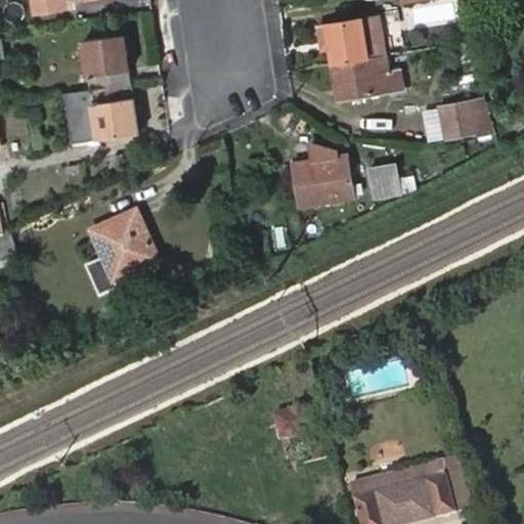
[(409,1),(409,25),(455,24),(454,0),(409,1)]
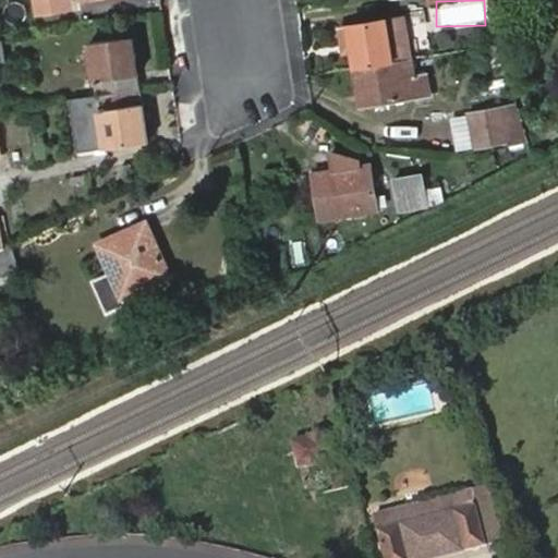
[(349,24),(356,67),(392,61),(385,19),(349,24)]
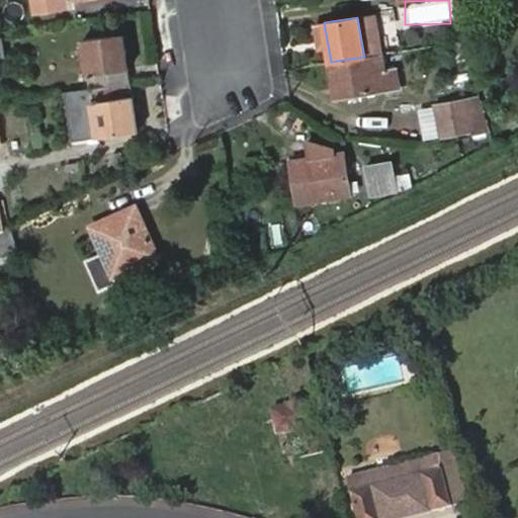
[(127,84),(130,84),(122,32),(79,39),(87,90),(127,84)]
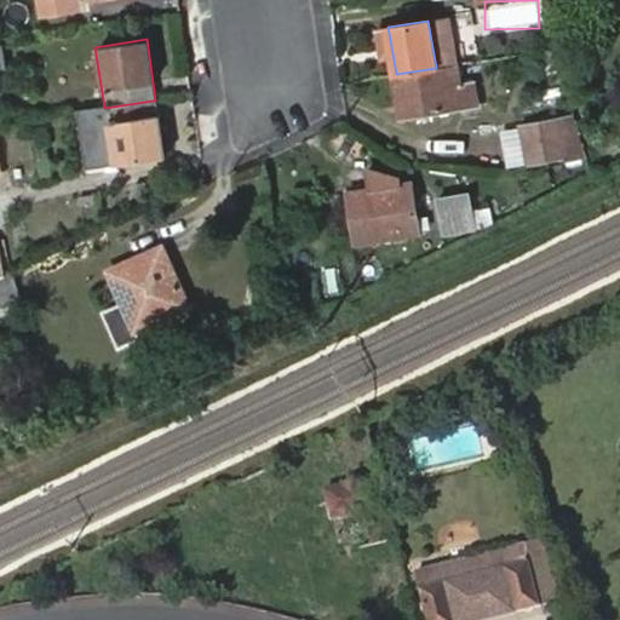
[(436,68),(396,74),(405,115),(480,103),(477,84),(465,85),(461,64),(436,68)]
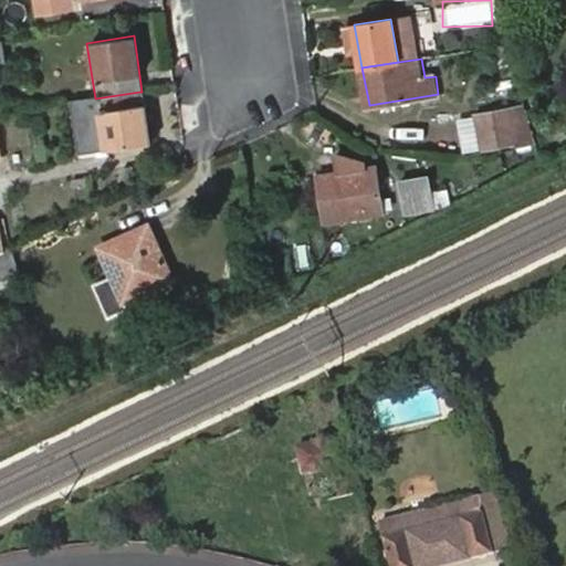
[(74,101),(77,119),(98,116),(103,152),(149,145),(144,108),(142,108),(139,92),(95,98),(74,101)]
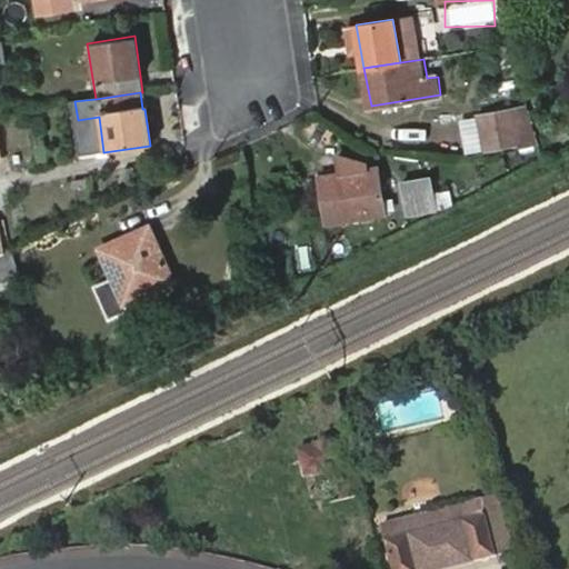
[(503,152),(540,141),(529,102),(493,113),(503,152)]
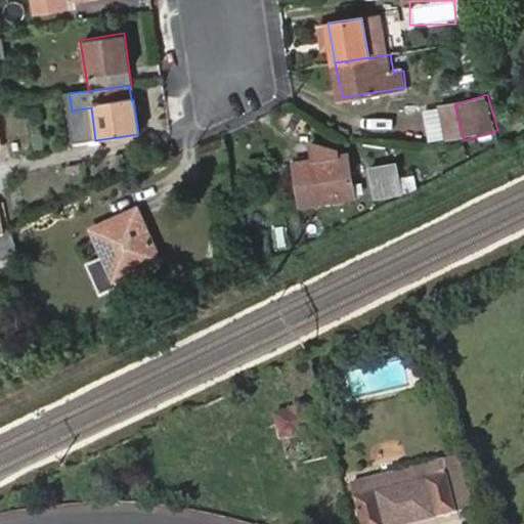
[(91,107),(77,111),(82,141),(95,140),(91,107)]
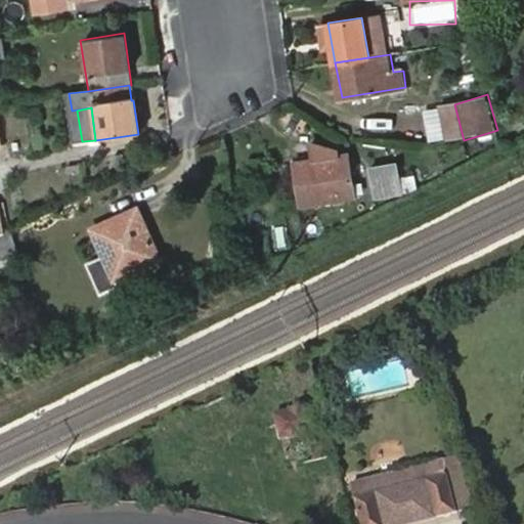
[(295,162),(302,205),(356,195),(349,153),(295,162)]
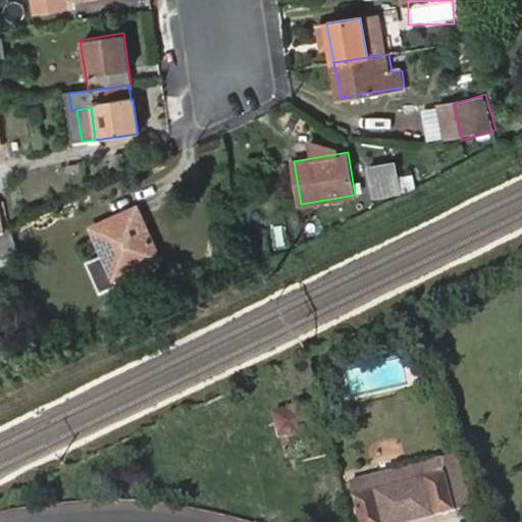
[(367,166),(375,197),(402,191),(394,160),(367,166)]
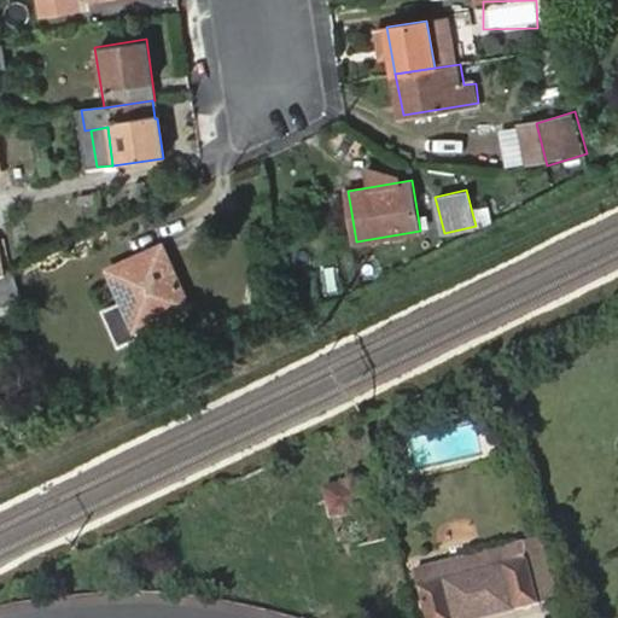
[(110,275),(121,297),(103,305),(121,347),(145,336),(141,328),(190,305),(167,255),(149,262),(146,257),(110,275)]
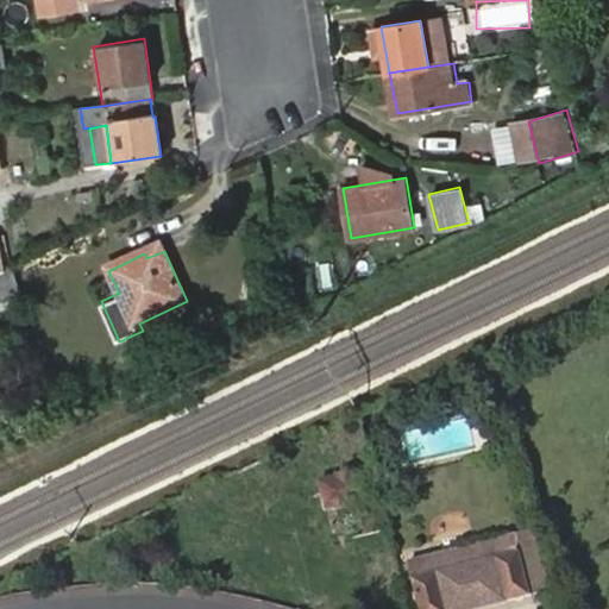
[(366,582),(396,576),(391,556),(372,471),(322,482),(336,542),(356,538),(366,582)]
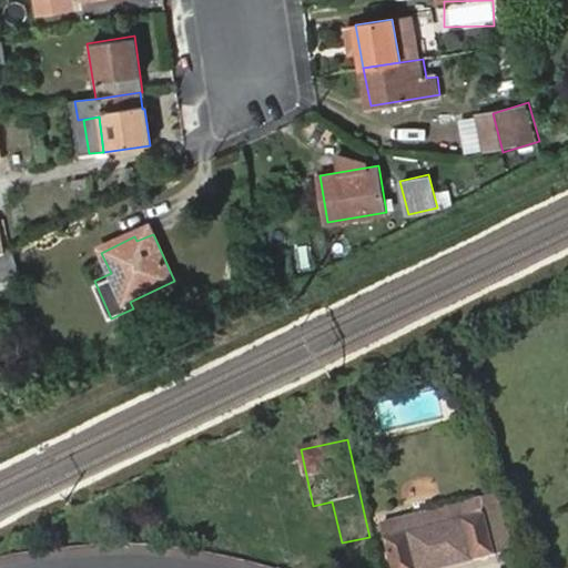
[(432,526),(428,513),(383,525),(394,567),(437,567),(495,554),(494,550),(514,545),(500,494),(477,500),(480,513),(432,526)]
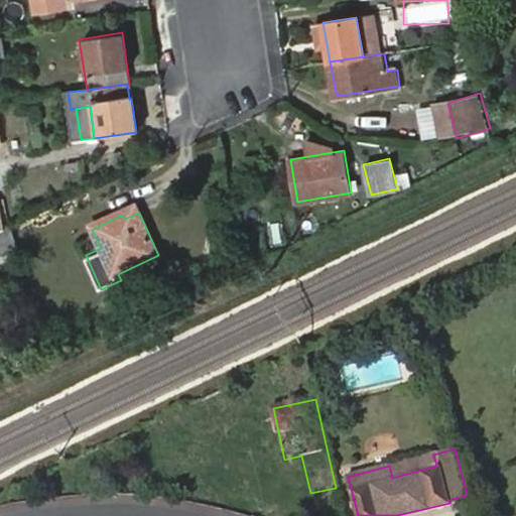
[(433,455),(389,466),(392,478),(436,466),(433,455)]
